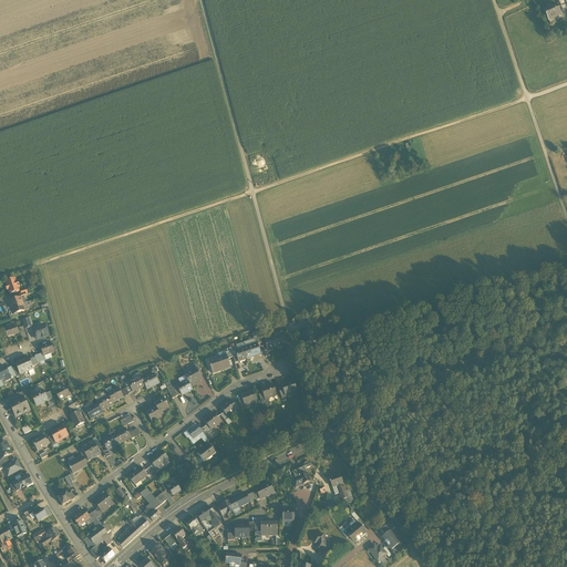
[(557,0),(563,11),(566,9),(566,4),(565,0),(557,0)]
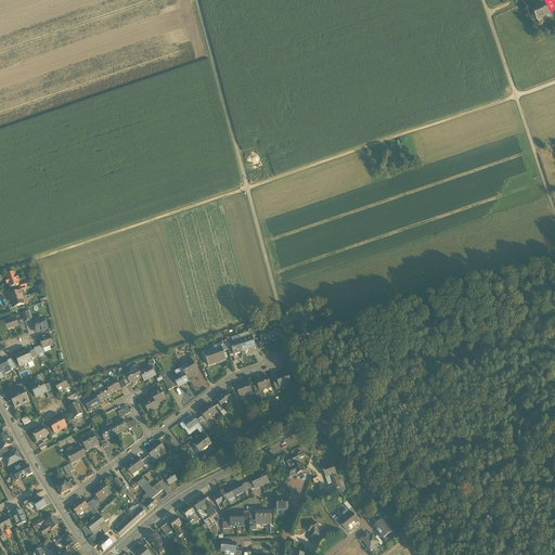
[(532,10),(537,21),(538,21),(538,20),(547,15),(549,15),(543,4),(543,5),(537,8),(532,10)]
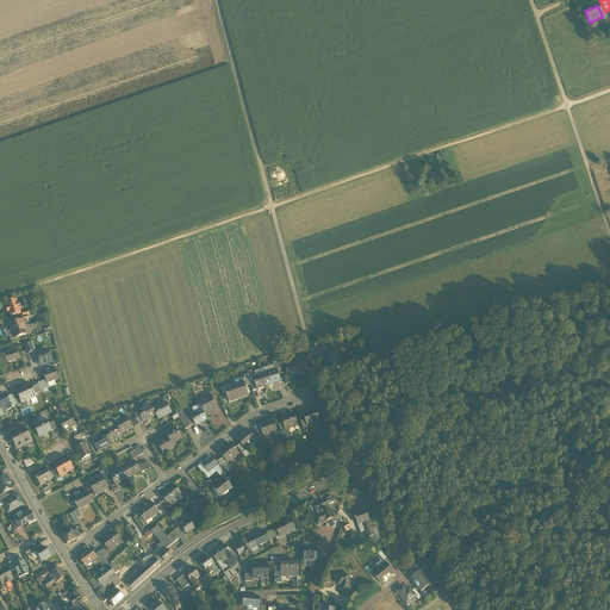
[(8,313),(11,317),(22,313),(19,310),(22,309),(19,303),(18,304),(17,300),(6,304),(7,307),(6,309),(7,313),(8,313)]
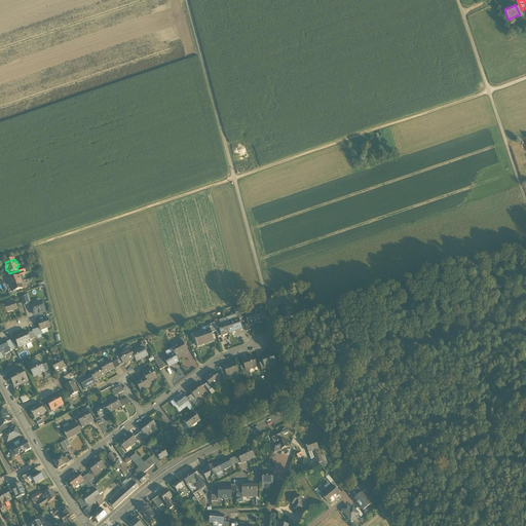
[(24,289),(24,288),(22,283),(22,282),(20,276),(19,277),(8,280),(11,290),(12,292),(15,291),(24,289)]
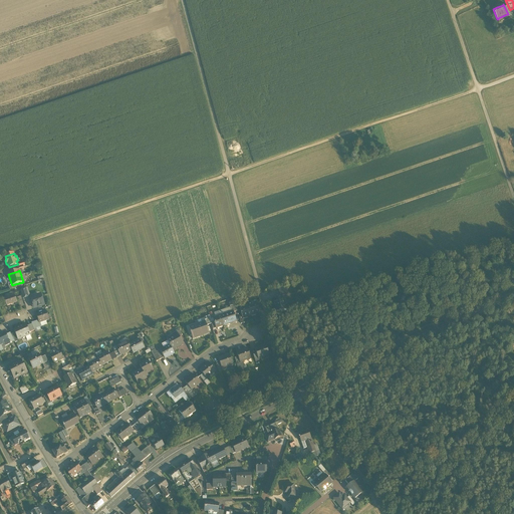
[(278,289),(280,297),(288,295),(286,287),(278,289)]
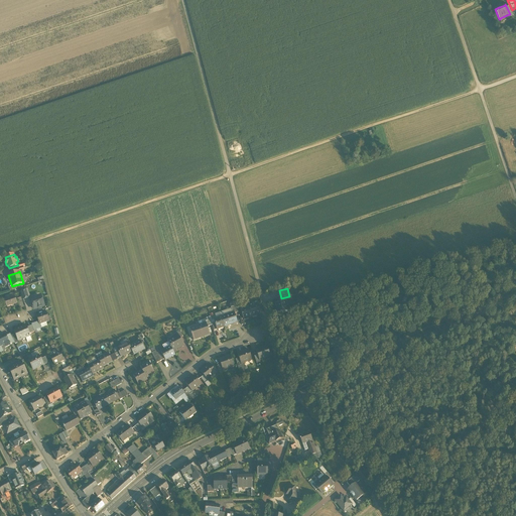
[(20,292),(23,299),(28,297),(26,290),(20,292)]
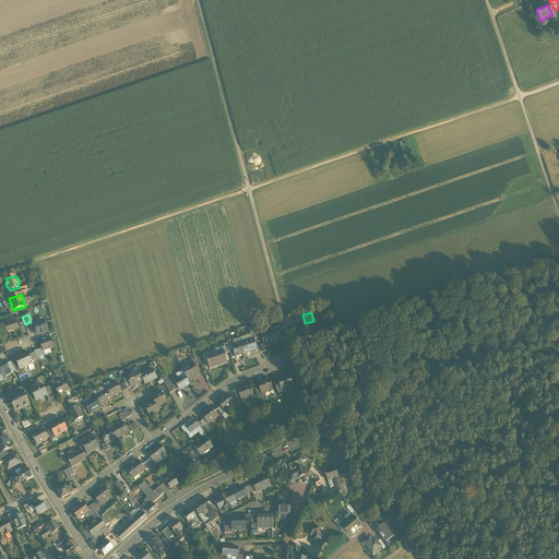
[(39,323),(39,324),(35,326),(36,331),(35,331),(37,335),(48,332),(45,323),(44,322),(43,321),(42,321),(39,322),(39,323)]
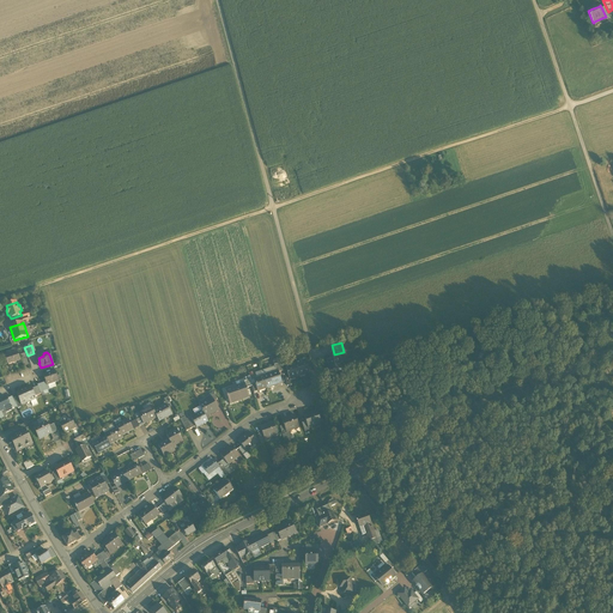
[(6,357),(8,365),(20,360),(17,353),(7,356),(6,357)]
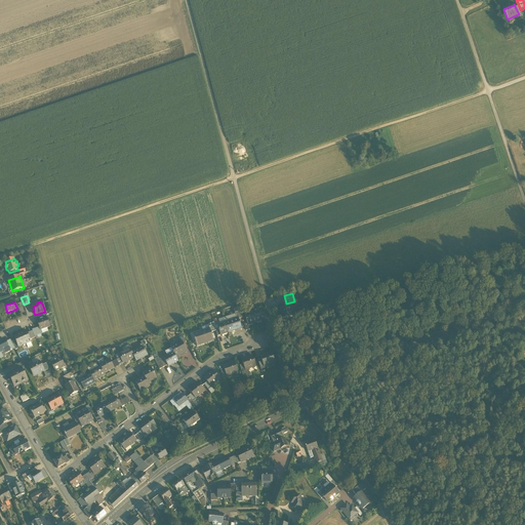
[(279,307),(281,319),(291,317),(288,305),(279,307)]
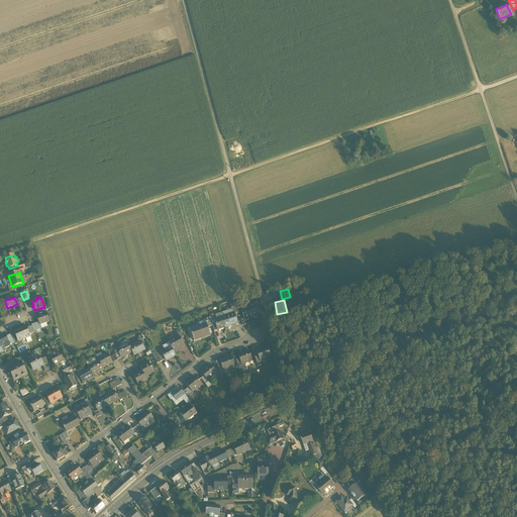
[(259,304),(249,306),(252,316),(255,315),(256,317),(261,316),(261,313),(259,304)]
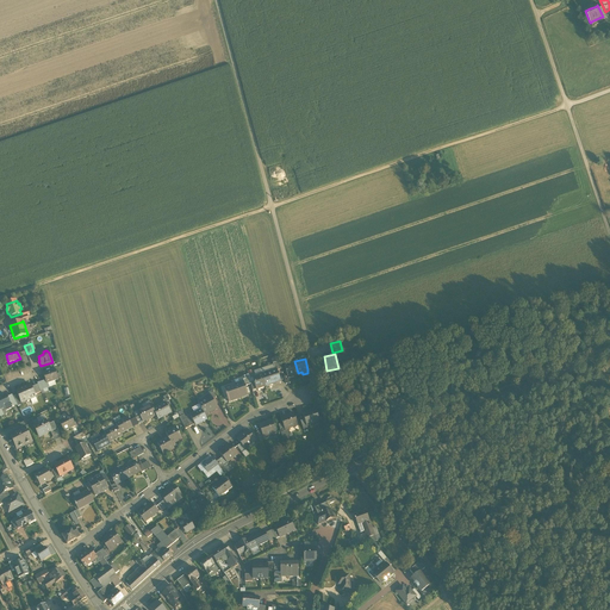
[(298,373),(294,361),(294,362),(285,365),(287,377),(288,379),(293,378),(293,375),(298,374),(298,373)]
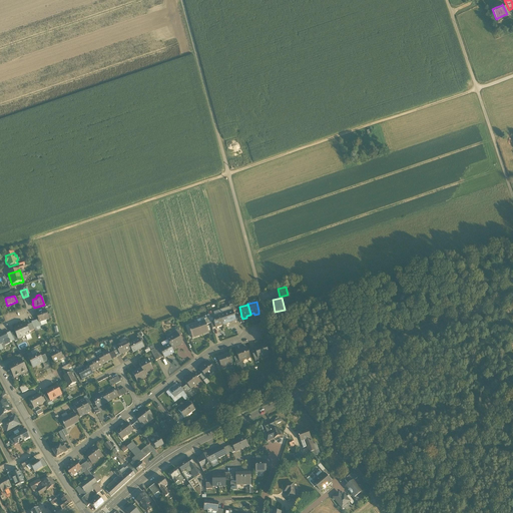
[(218,311),(219,316),(231,312),(229,308),(218,311)]
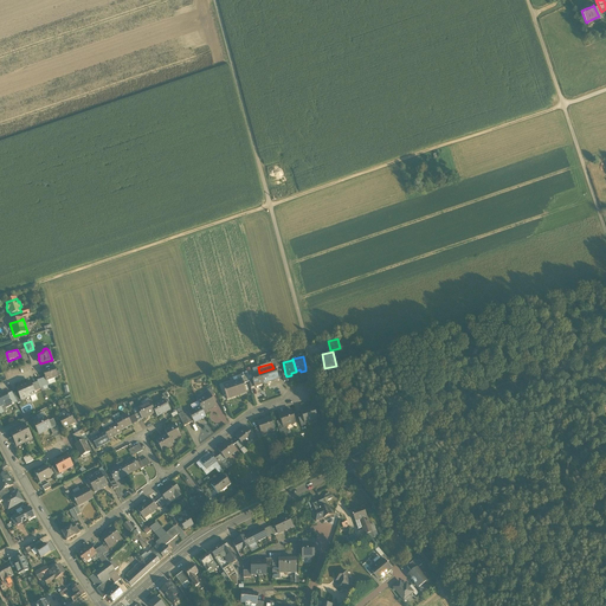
[(44,371),(46,381),(47,381),(55,379),(58,378),(57,376),(56,372),(55,367),(44,371)]
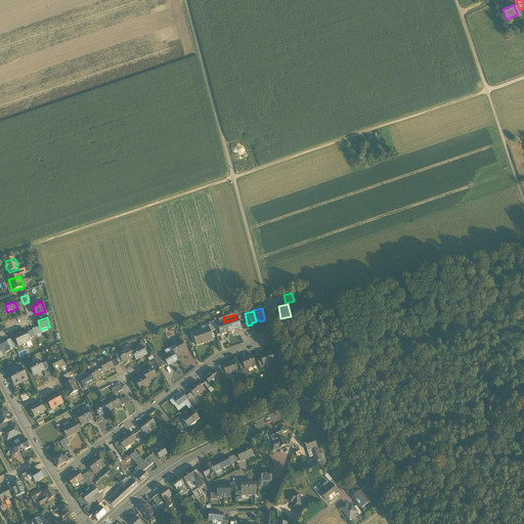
[(236,318),(224,322),(227,332),(233,330),(233,331),(241,328),(237,319),(237,318),(236,318)]
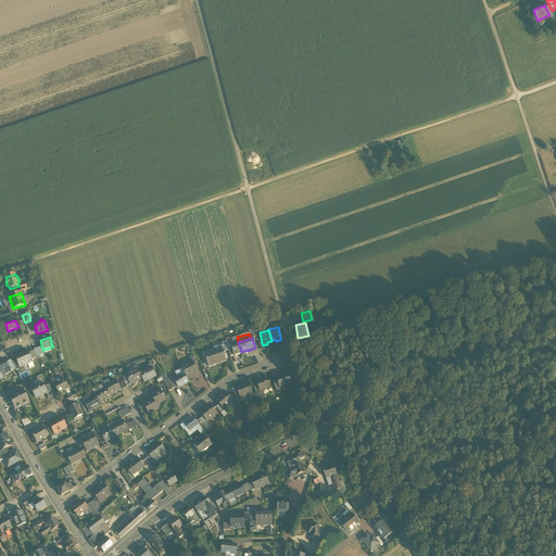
[(231,348),(228,349),(226,342),(222,343),(223,343),(223,345),(222,346),(222,349),(224,352),(228,351),(230,356),(234,355),(231,348)]
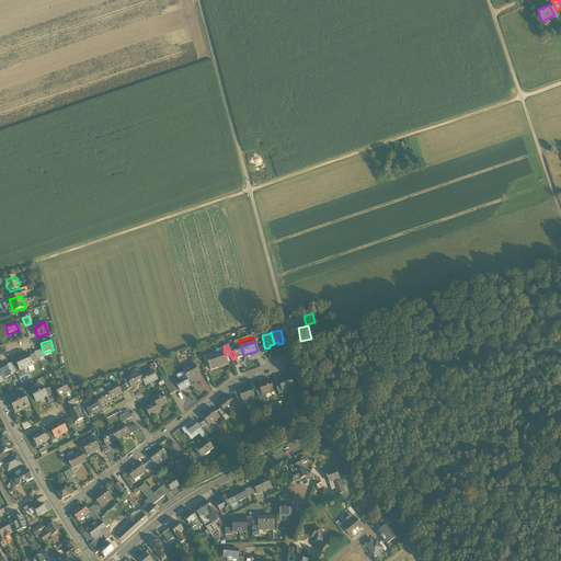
[(243,356),(243,355),(240,345),(236,347),(232,348),(233,351),(236,358),(243,356)]
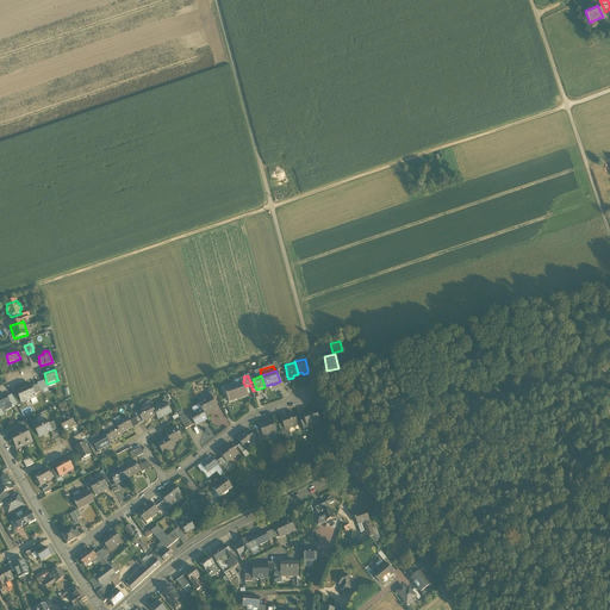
[(248,396),(248,393),(247,391),(246,386),(243,383),(235,385),(224,388),(229,403),(248,396)]
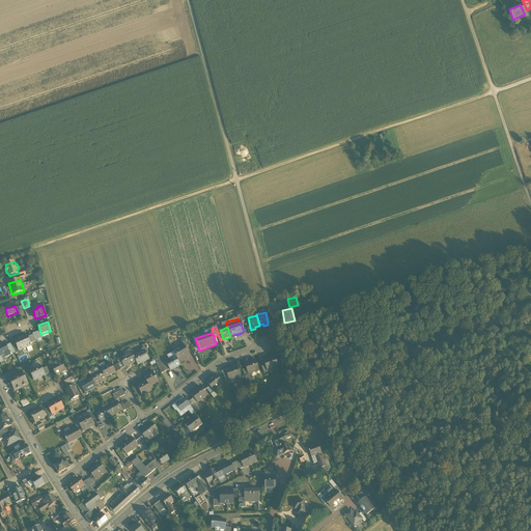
[(26,334),(14,340),(19,352),(27,348),(31,346),(30,343),(28,337),(26,334)]
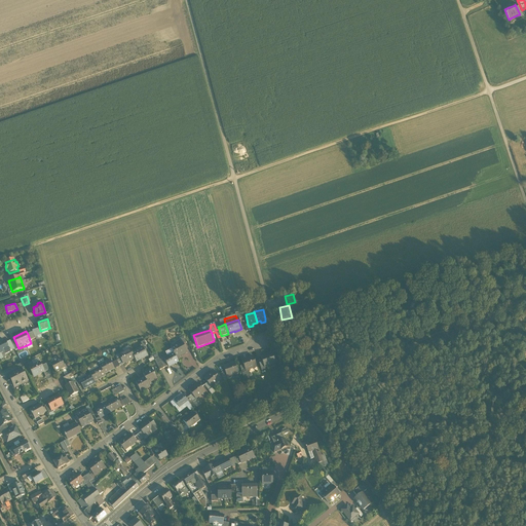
[(0,353),(0,354),(1,354),(4,352),(5,354),(10,351),(6,343),(5,340),(0,342),(0,353)]
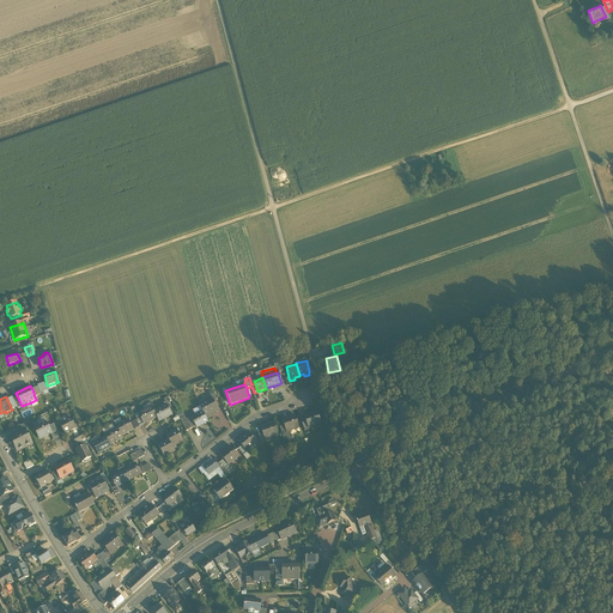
[(7,400),(12,410),(17,407),(13,400),(12,398),(7,400)]
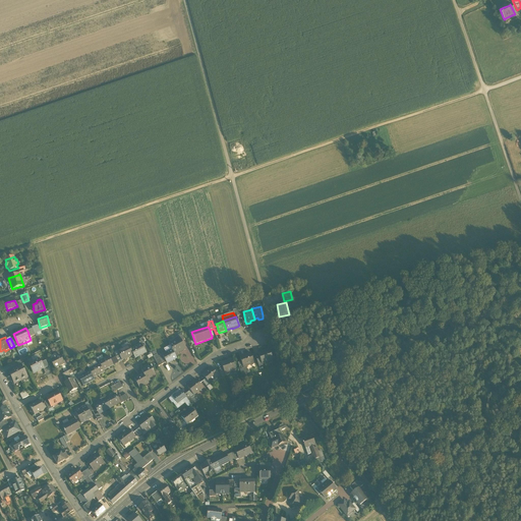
[(170,346),(172,350),(174,353),(177,352),(177,353),(186,349),(181,341),(180,338),(175,341),(176,342),(170,346)]
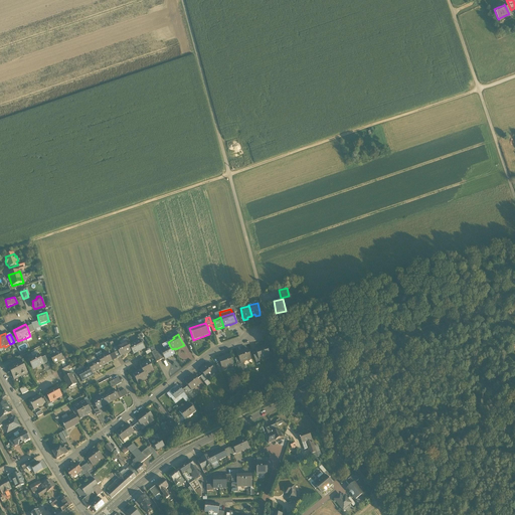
[(140,340),(129,346),(132,351),(134,354),(140,351),(145,349),(140,341),(140,340)]
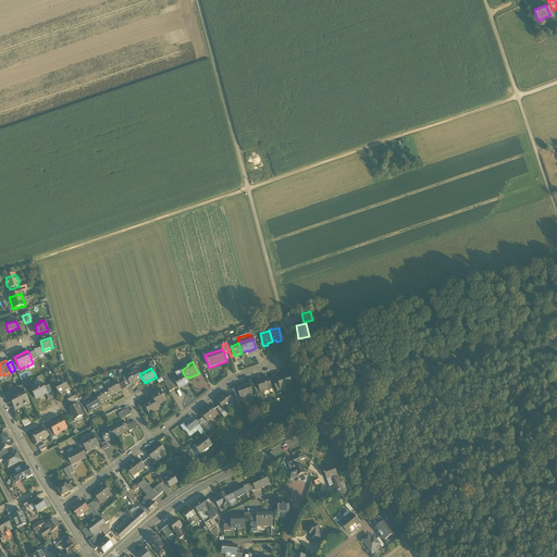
[(137,382),(143,380),(139,374),(137,370),(132,373),(126,376),(127,380),(131,385),(137,382)]
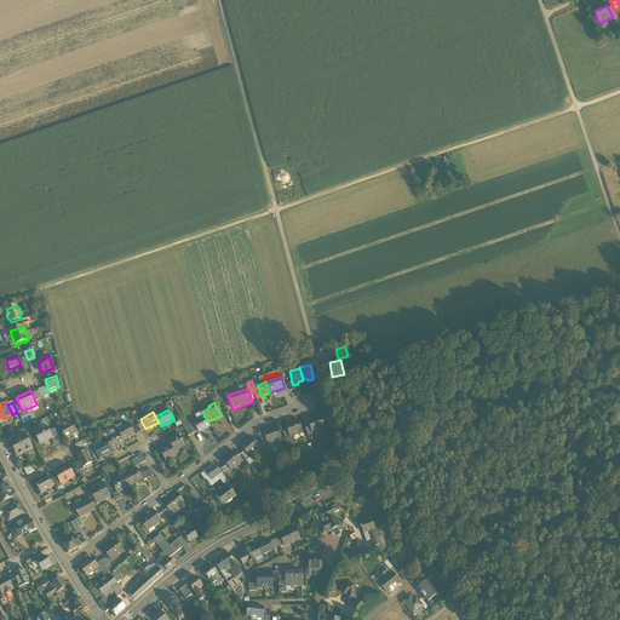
[(208,423),(207,420),(205,417),(197,420),(193,423),(197,431),(205,429),(211,426),(208,423)]
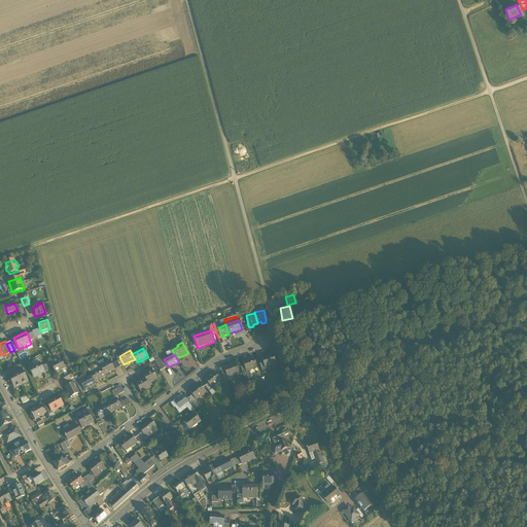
[(264,363),(265,369),(266,369),(270,366),(270,365),(275,363),(276,364),(273,354),(261,358),(264,363)]
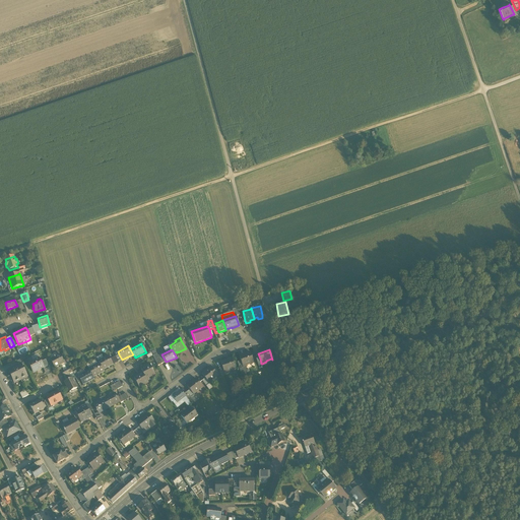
[(114,351),(116,356),(119,362),(122,360),(119,354),(118,354),(116,350),(114,351)]
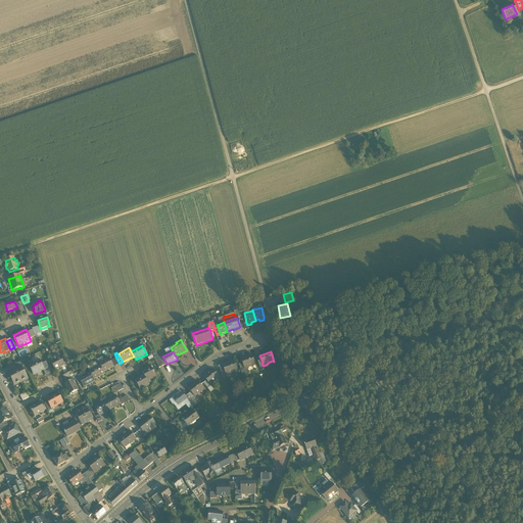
[(242,364),(244,369),(245,369),(249,367),(249,366),(254,365),(254,366),(255,365),(251,354),(240,359),(242,364)]
